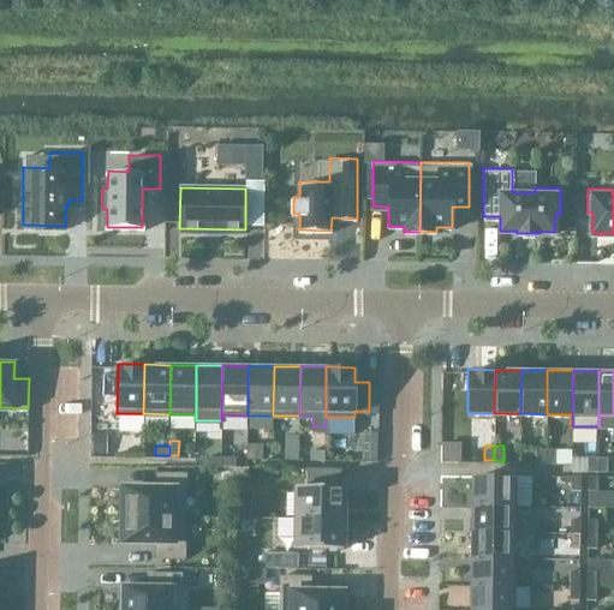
[(546,447),(536,447),(536,461),(546,461),(546,447)]
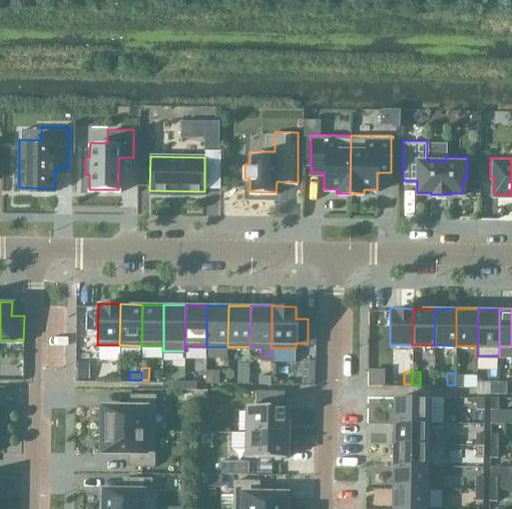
[(463,373),(455,373),(455,385),(463,385),(463,373)]
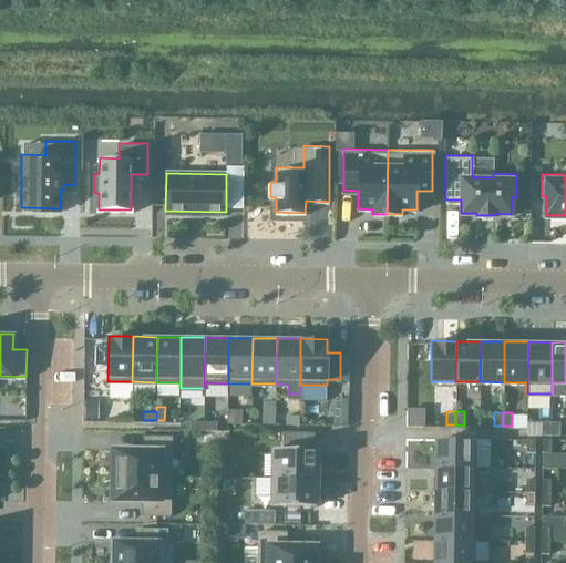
[(204,419),(191,419),(191,428),(204,428),(204,419)]
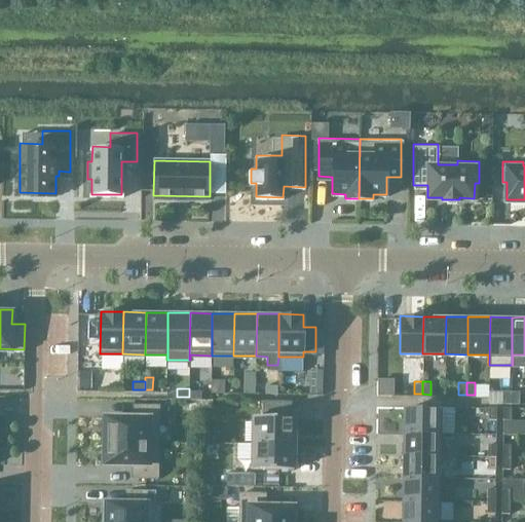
[(201,388),(189,388),(189,397),(201,397),(201,388)]
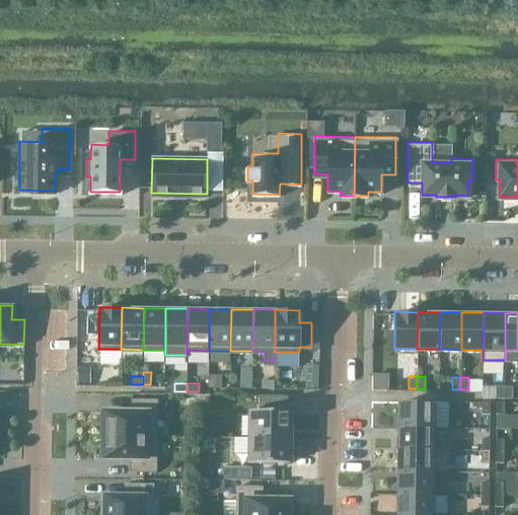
[(504,384),(496,384),(496,396),(504,396),(504,384)]
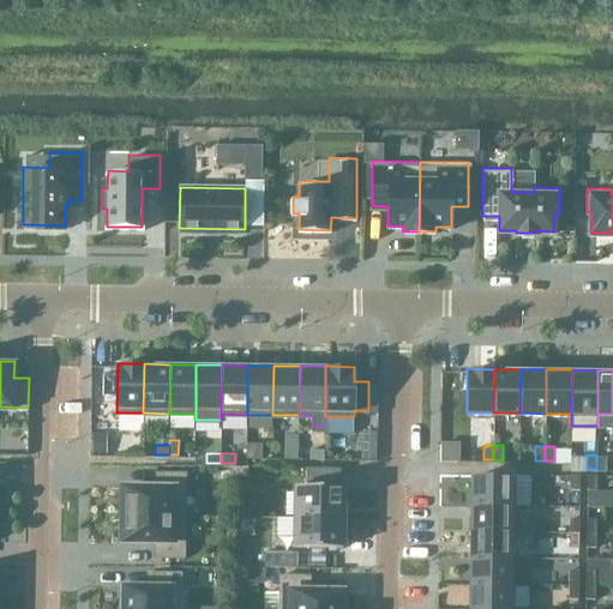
[(607,454),(596,454),(596,469),(606,469),(607,454)]
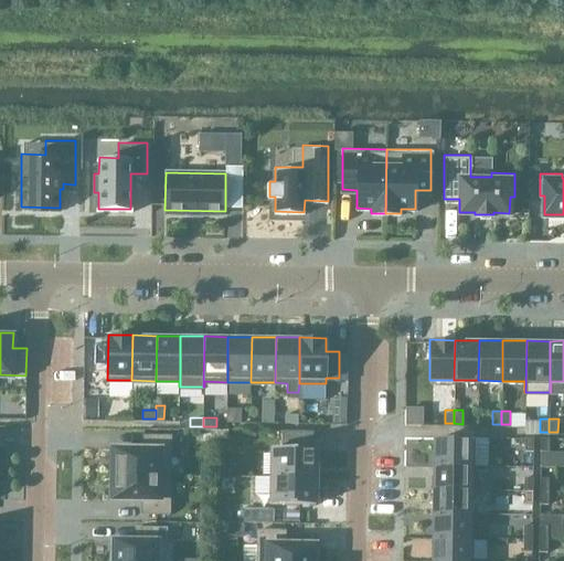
[(170,473),(171,433),(142,433),(142,447),(113,446),(113,469),(112,469),(112,472),(170,473)]
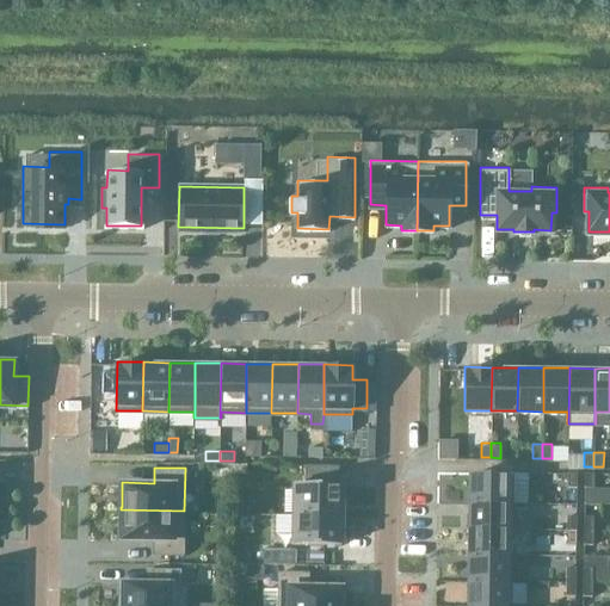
[(577,470),(567,470),(567,484),(577,484),(577,470)]
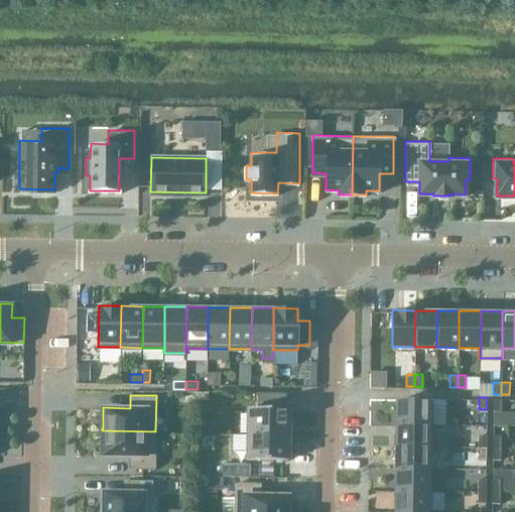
[(501,397),(493,397),(493,409),(501,409),(501,397)]
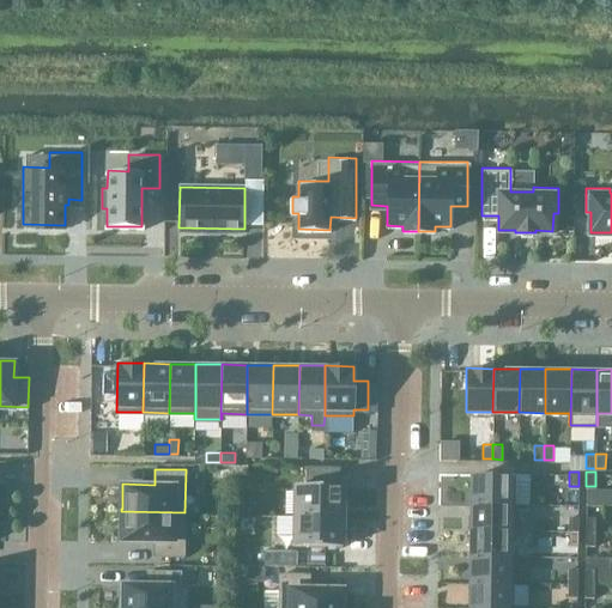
[(515,474),(472,473),(472,502),(515,503),(515,474)]
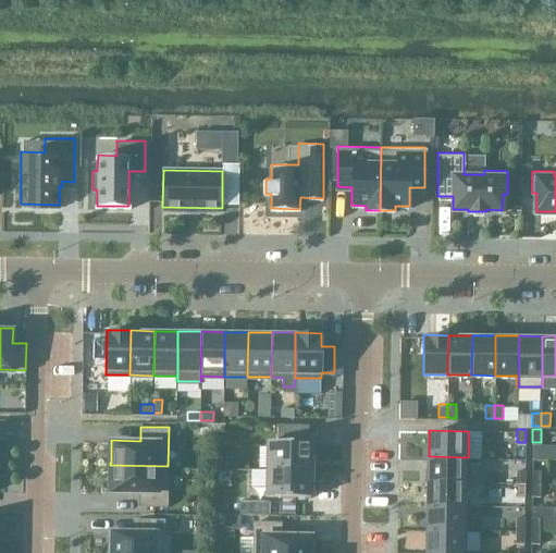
[(311,441),(268,440),(268,467),(311,468),(311,441)]
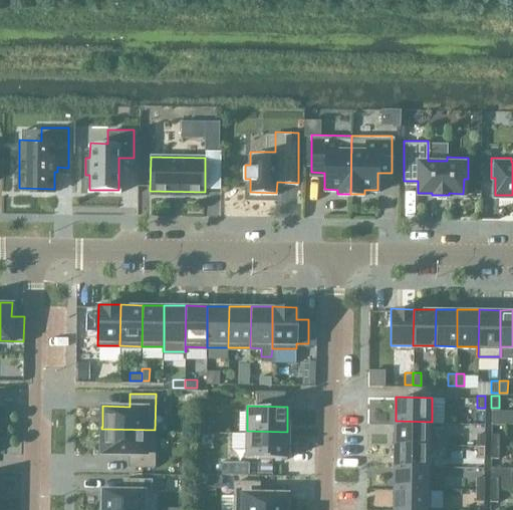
[(432,422),(396,421),(396,443),(431,443),(432,422)]
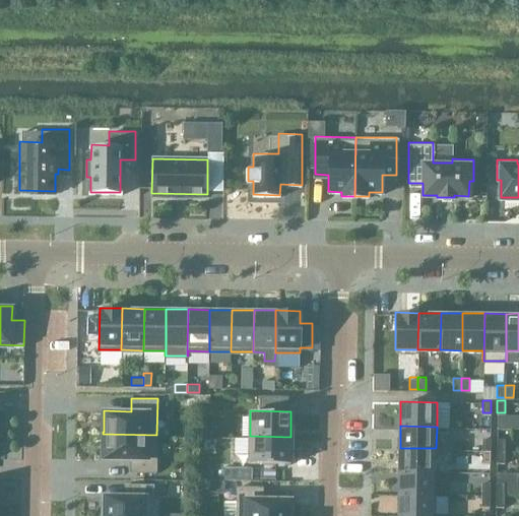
[(156,470),(156,435),(103,434),(103,436),(104,436),(104,457),(131,457),(130,470),(156,470)]
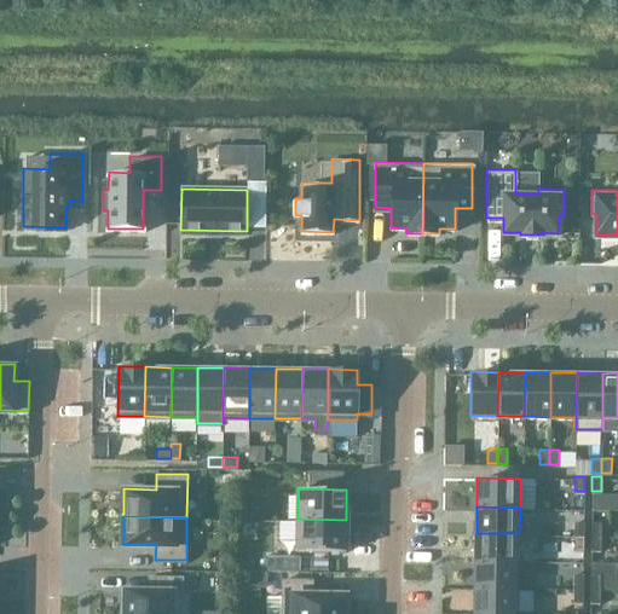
[(346,520),(298,519),(298,549),(346,550),(346,520)]
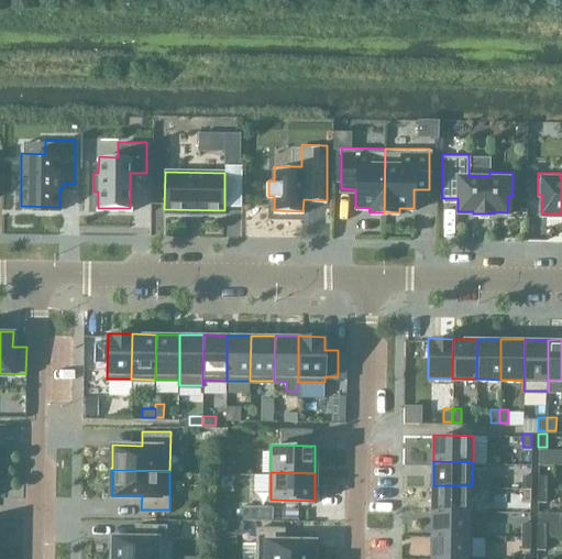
[(531,473),(522,473),(522,486),(531,486),(531,473)]
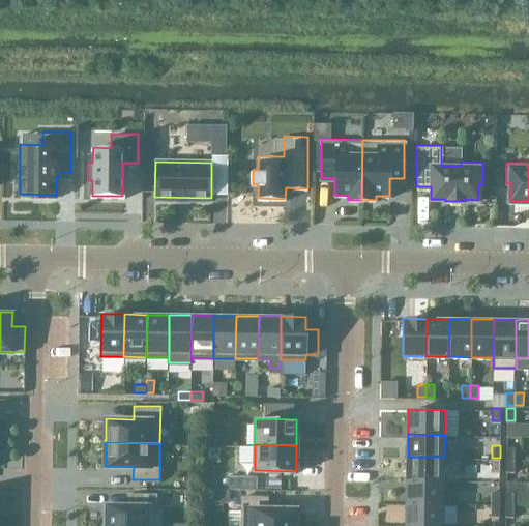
[(515,445),(506,445),(506,458),(515,458),(515,445)]
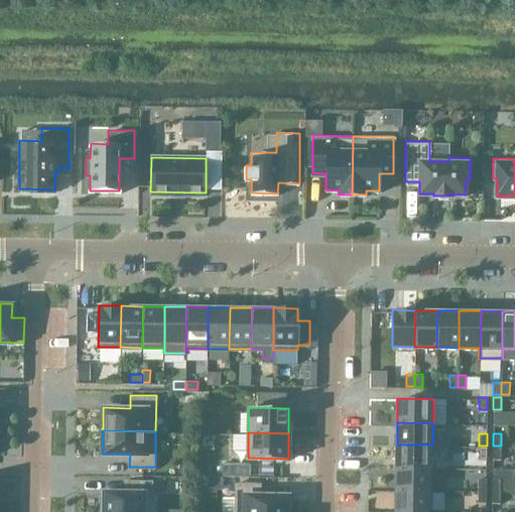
[(432,444),(397,444),(396,466),(432,467),(432,444)]
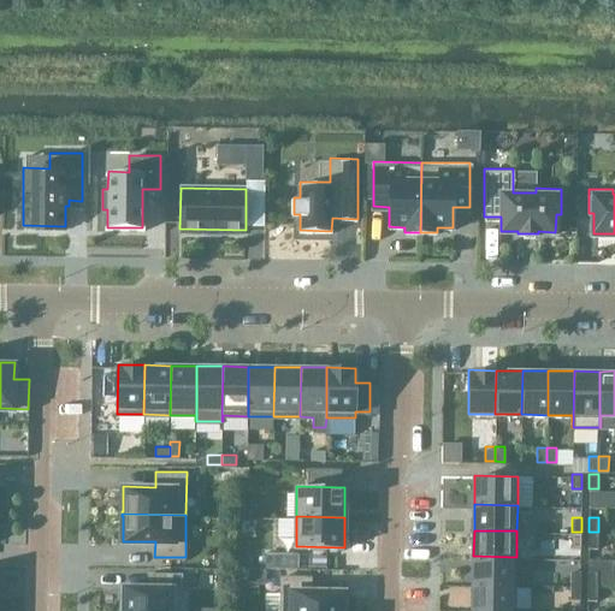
[(581,532),(572,532),(571,546),(580,546),(581,532)]
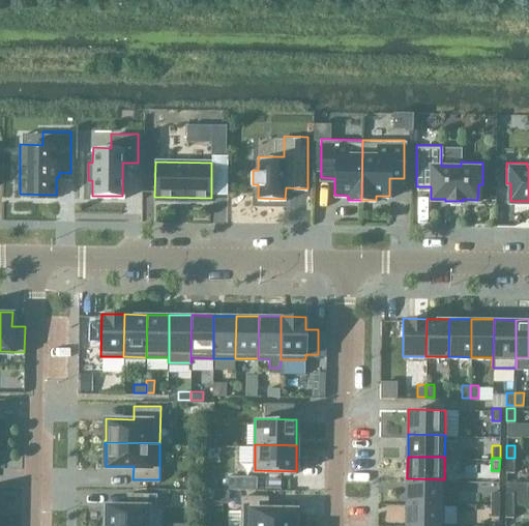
[(515,458),(506,458),(506,470),(515,470),(515,458)]
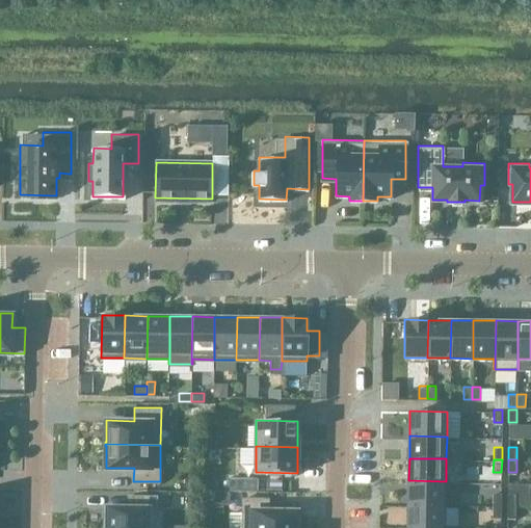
[(446,481),(408,480),(408,503),(446,504),(446,481)]
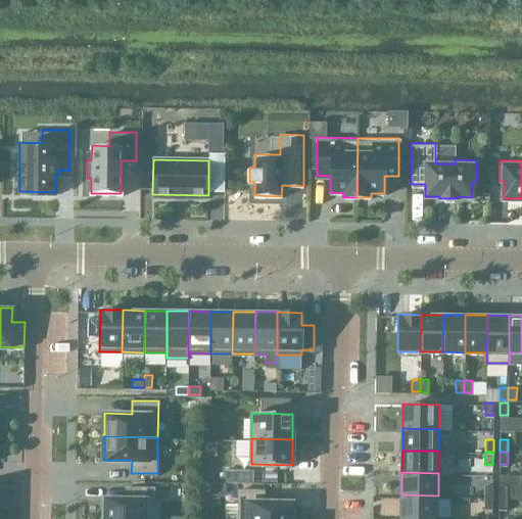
[(492,483),(484,483),(484,496),(492,496),(492,483)]
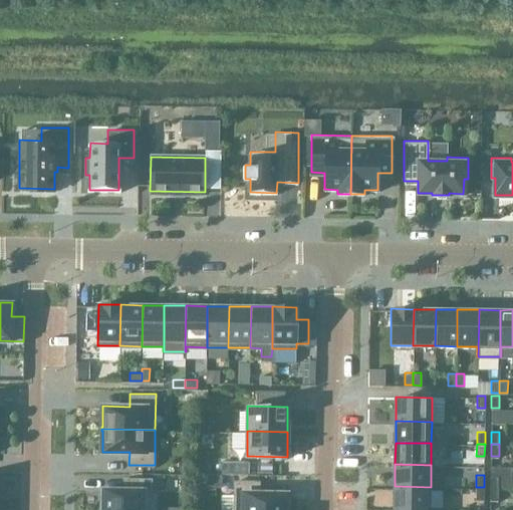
[(498,476),(490,475),(490,487),(498,488),(498,476)]
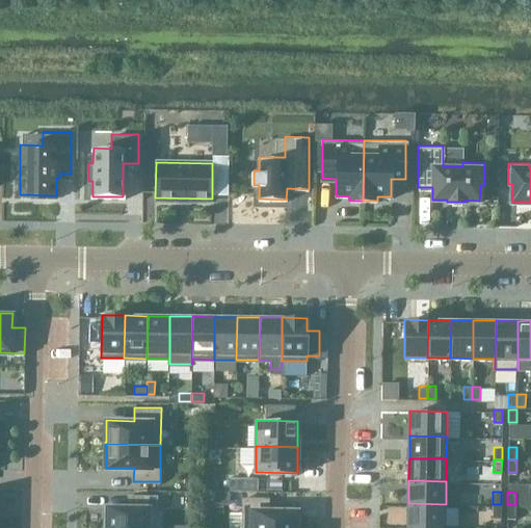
[(148,527),(149,508),(157,508),(157,494),(133,494),(133,506),(105,506),(104,527),(148,527)]
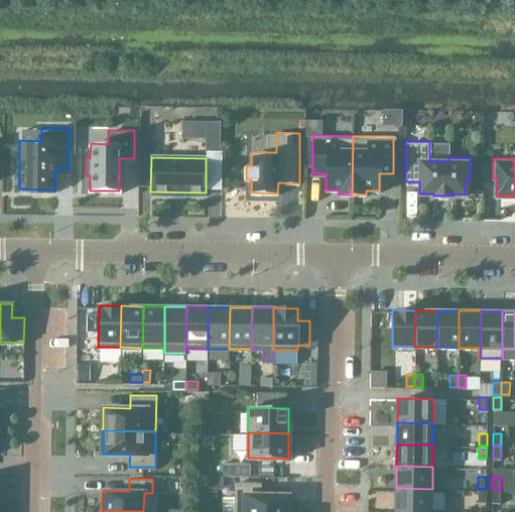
[(235,482),(234,511),(286,511),(287,495),(260,495),(260,482),(235,482)]
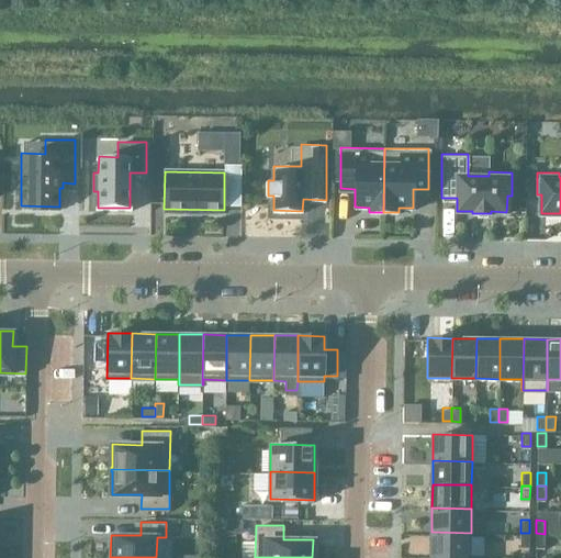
[(471,533),(432,532),(432,556),(470,556),(471,533)]
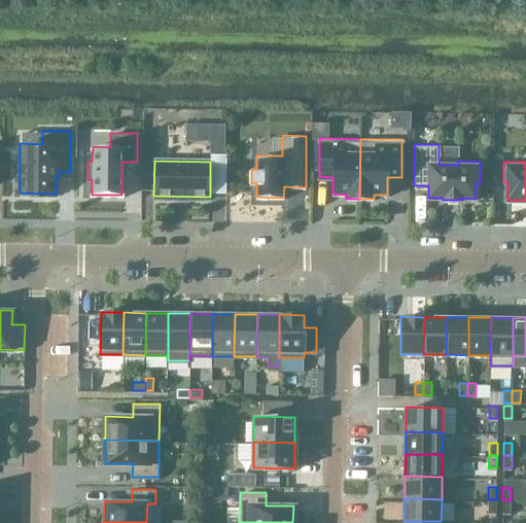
[(496,499),(488,499),(488,512),(496,512),(496,499)]
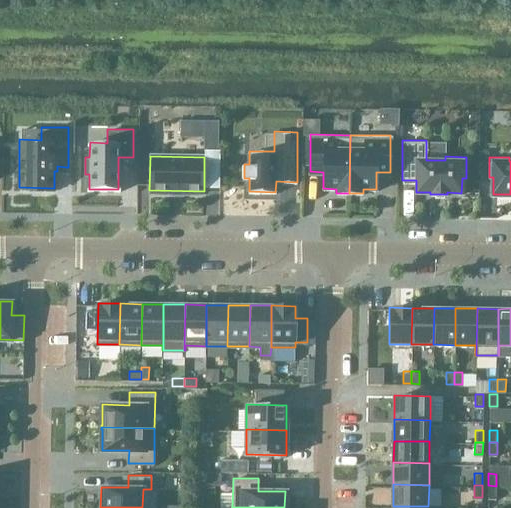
[(496,486),(488,485),(488,497),(496,498),(496,486)]
